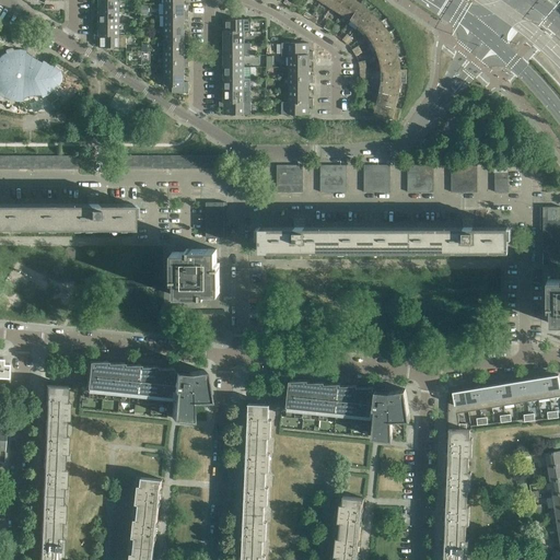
[(119,0),(98,0),(98,8),(94,8),(94,11),(119,11),(119,0)]
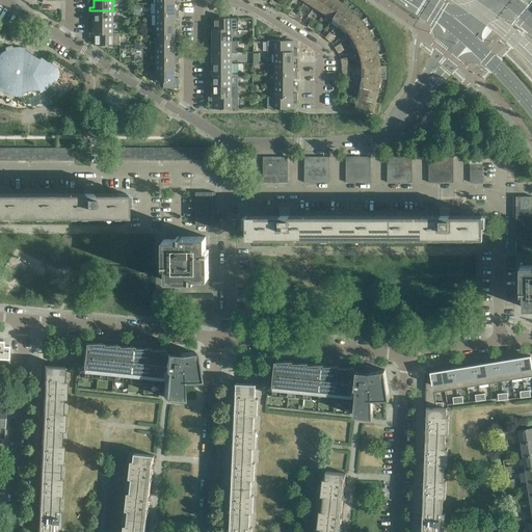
[(318,0),(315,6),(324,12),(331,0),(318,0)]
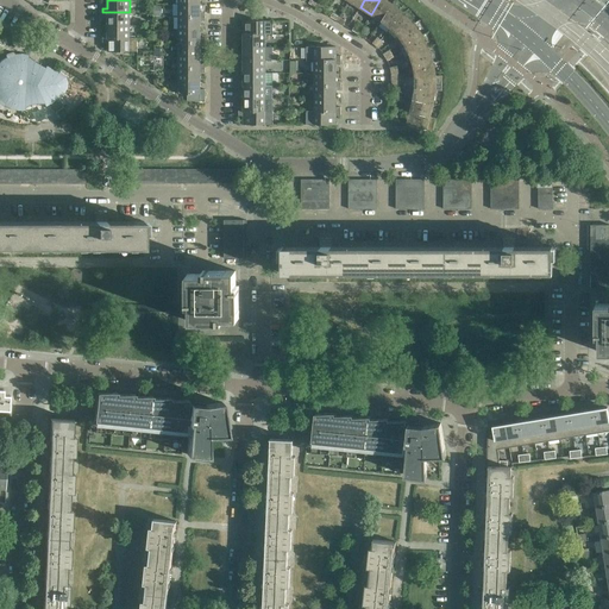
[(385,0),(380,0),(371,14),(382,22),(393,5),(385,0)]
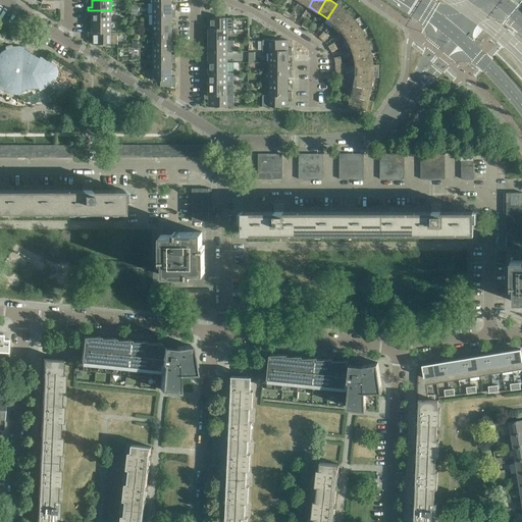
[(153,3),(153,14),(176,14),(176,10),(172,10),(172,3),(153,3)]
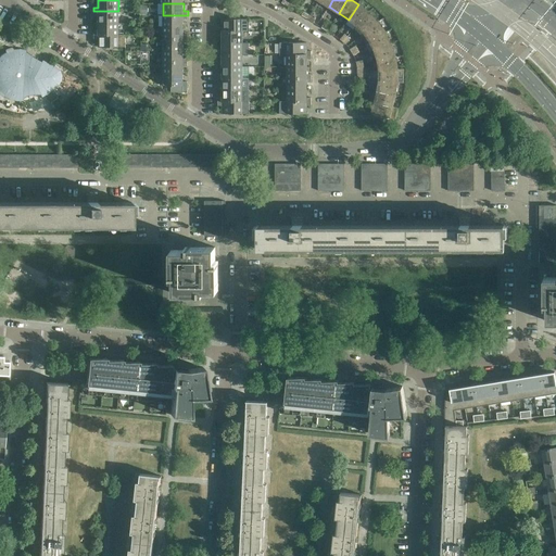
[(358,4),(349,20),(356,25),(368,11),(358,4)]
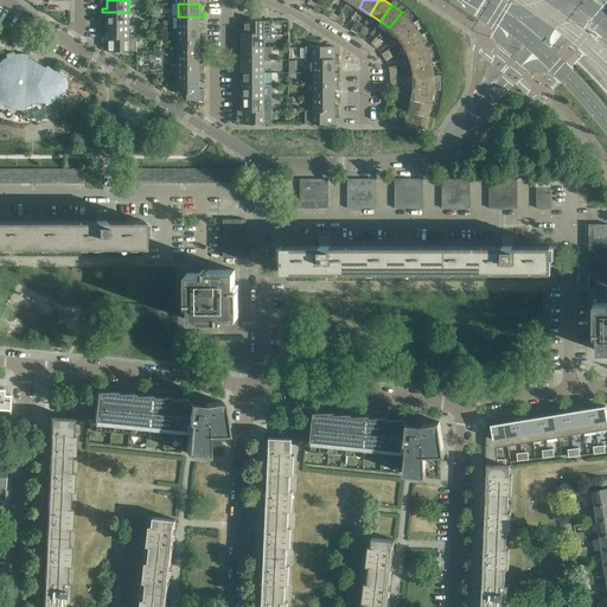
[(129,12),(102,12),(102,17),(107,17),(107,25),(129,25),(129,12)]
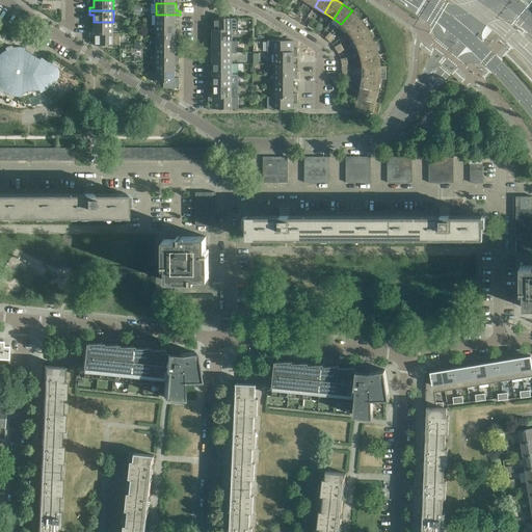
[(352,10),(341,24),(342,24),(348,31),(362,20),(353,11),(352,10)]
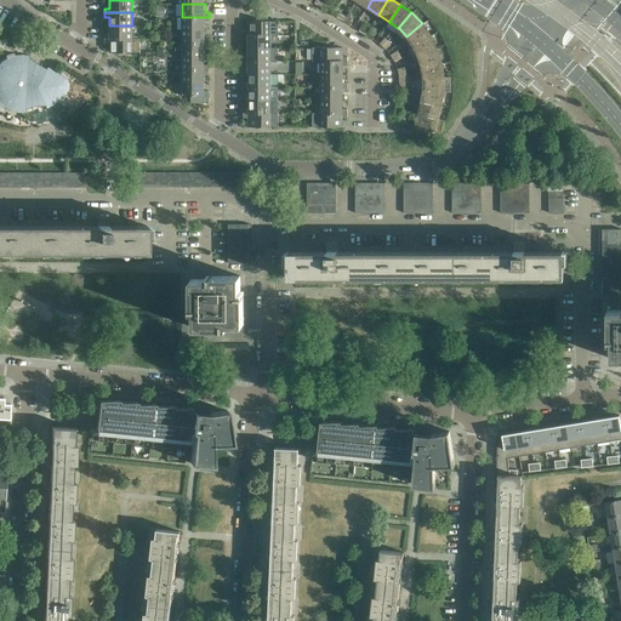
[(182,17),(182,30),(205,30),(205,22),(210,22),(210,17),(182,17)]
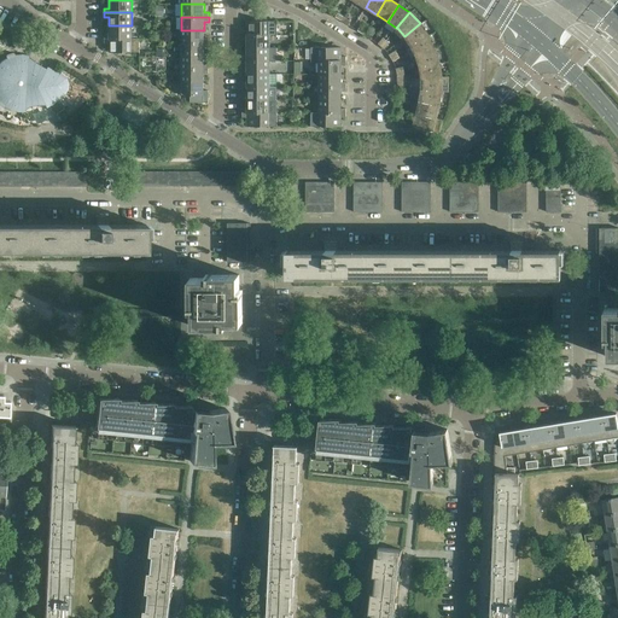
[(243,30),(242,35),(269,35),(277,35),(277,21),(246,21),(246,30),(243,30)]
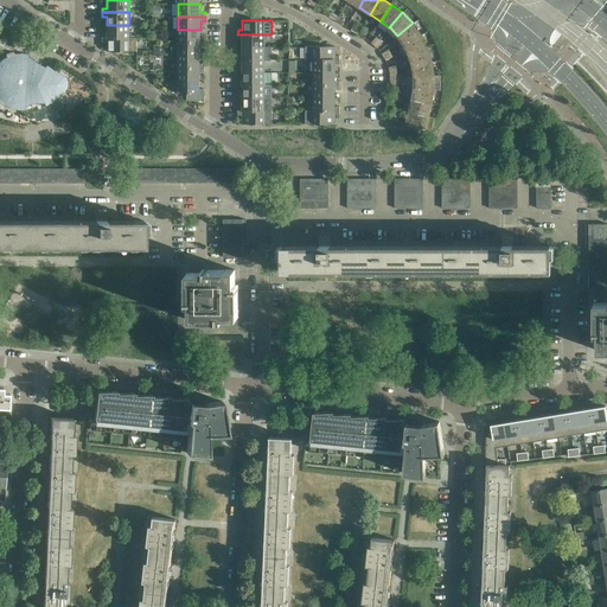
[(413,23),(397,36),(403,45),(421,34),(413,23)]
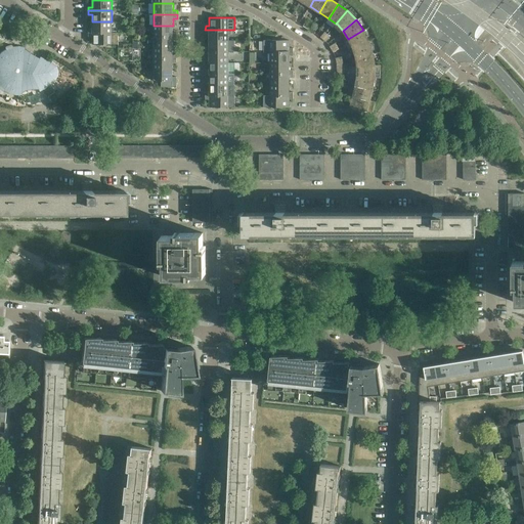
[(112,22),(92,22),(92,29),(88,29),(88,33),(112,33),(112,22)]
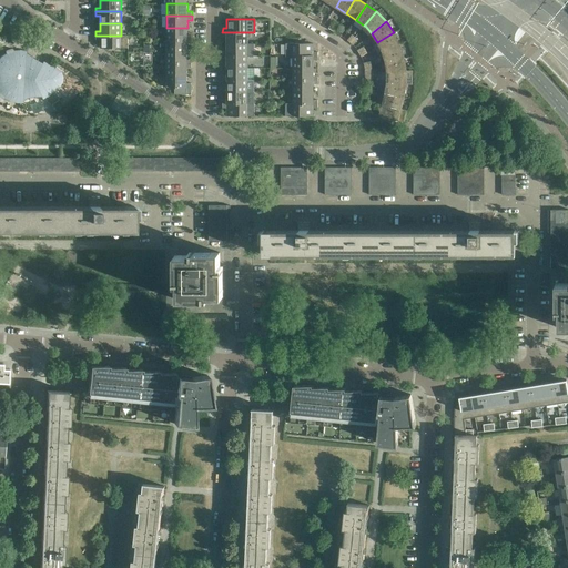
[(166,28),(166,39),(191,39),(192,36),(188,36),(188,28),(166,28)]
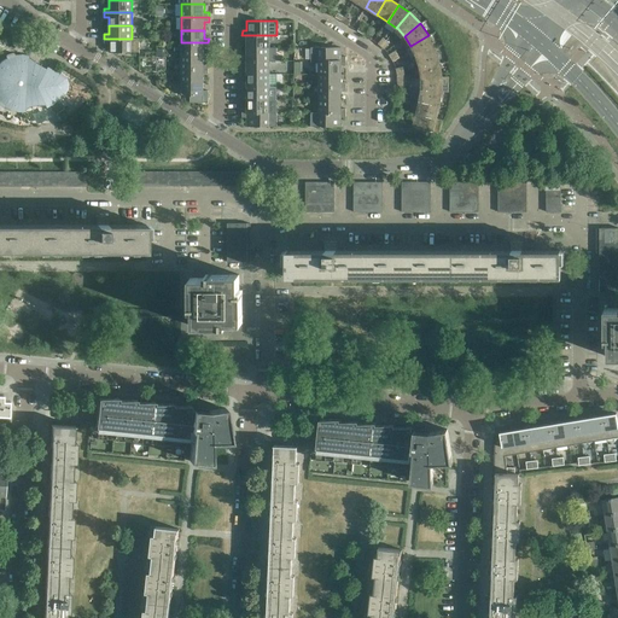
[(291,33),(280,36),(283,44),(293,41),(291,33)]
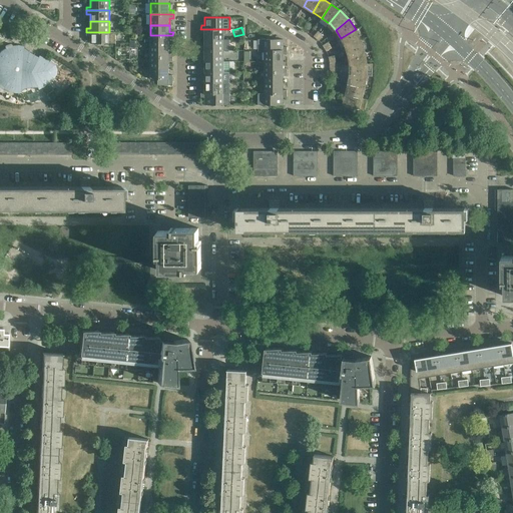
[(223,29),(200,29),(200,32),(204,32),(204,39),(223,39),(223,29)]
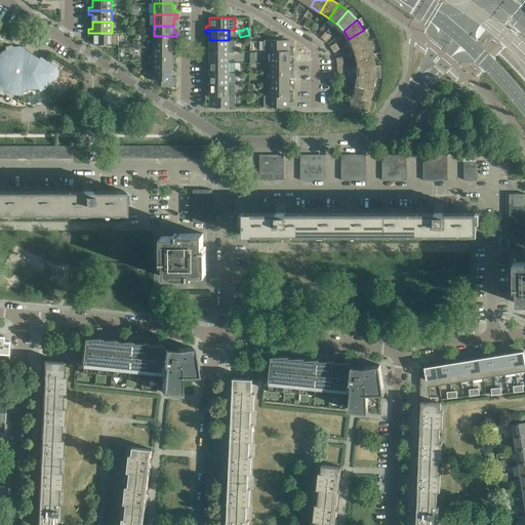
[(364,30),(349,39),(350,39),(354,47),(370,41),(364,30)]
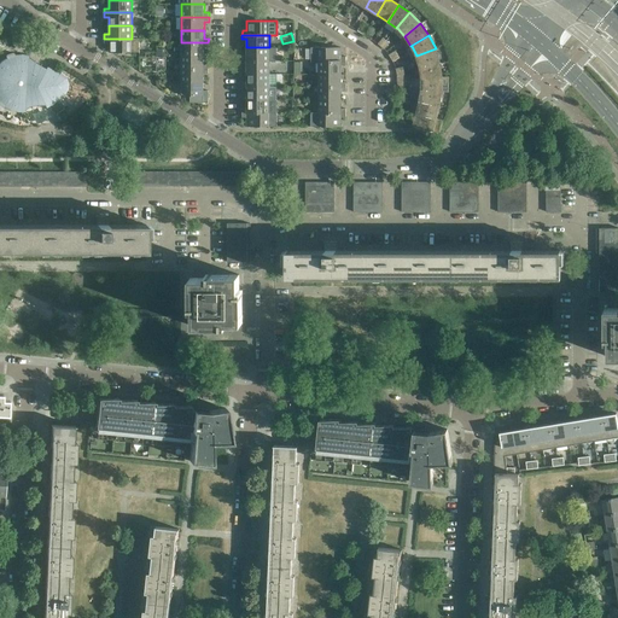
[(104,39),(104,44),(109,44),(109,52),(139,52),(139,39),(132,39),(104,39)]
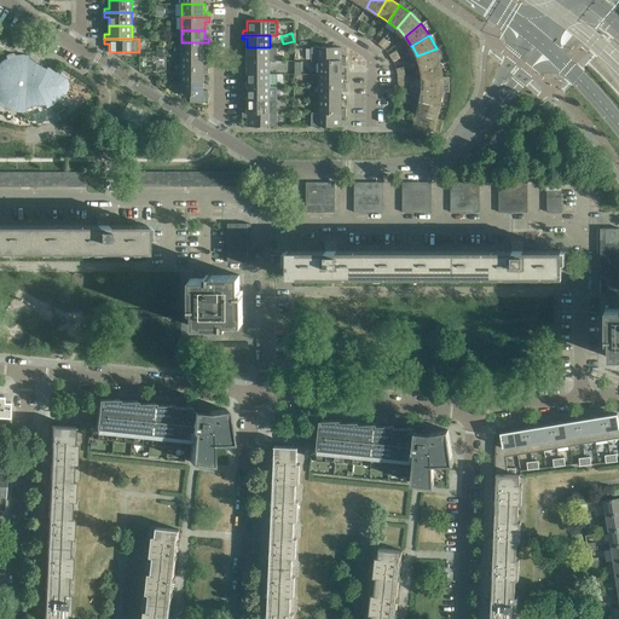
[(181,42),(181,56),(203,56),(203,47),(208,47),(208,42),(181,42)]
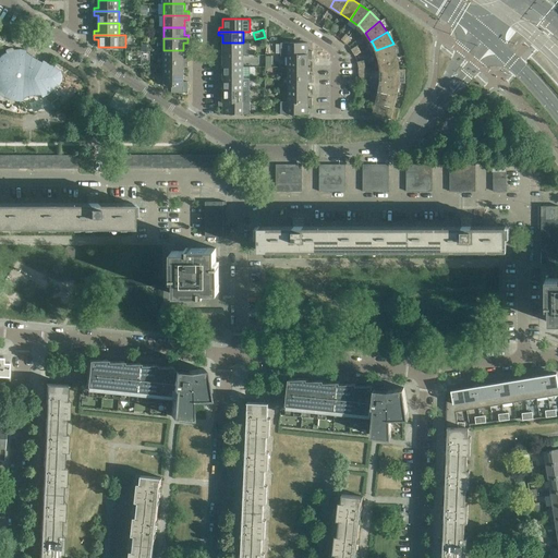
[(222,50),(218,50),(218,55),(243,55),(250,55),(250,43),(243,43),(222,43),(222,50)]
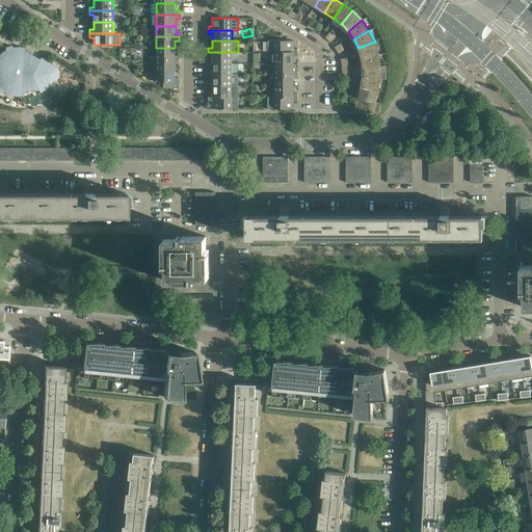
[(268,41),(268,52),(268,53),(274,53),(274,52),(297,52),(297,49),(293,49),(294,41),(268,41)]
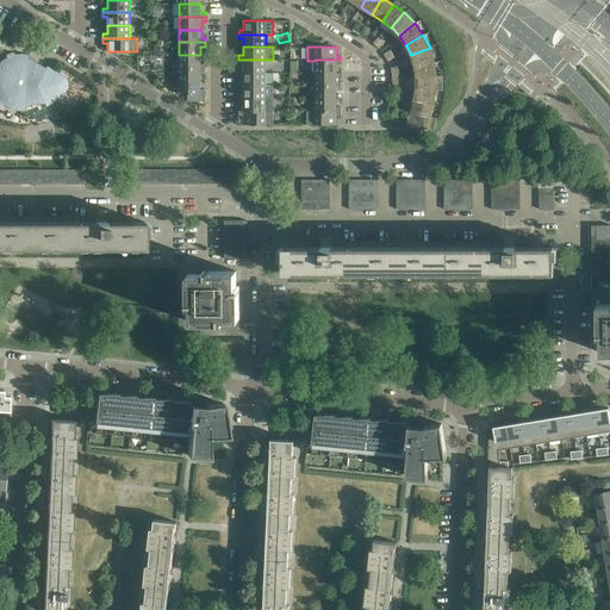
[(430,48),(411,55),(415,66),(434,61),(430,48)]
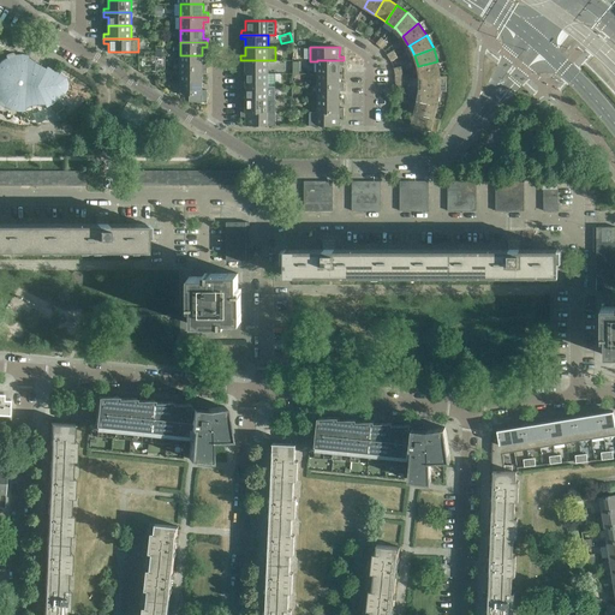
[(15,57),(13,53),(6,55),(7,59),(3,63),(0,65),(0,105),(4,108),(5,105),(11,107),(17,108),(25,109),(25,102),(30,101),(36,99),(41,96),(45,105),(52,101),(57,97),(59,100),(65,95),(64,94),(61,93),(65,88),(65,84),(64,78),(66,77),(60,72),(58,75),(52,72),(46,69),(46,70),(40,66),(31,63),(29,63),(29,58),(22,57),(15,57)]
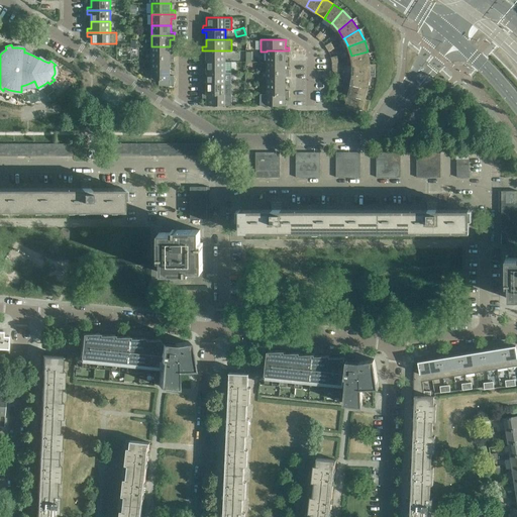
[(151,46),(151,58),(174,58),(174,54),(170,54),(170,46),(151,46)]
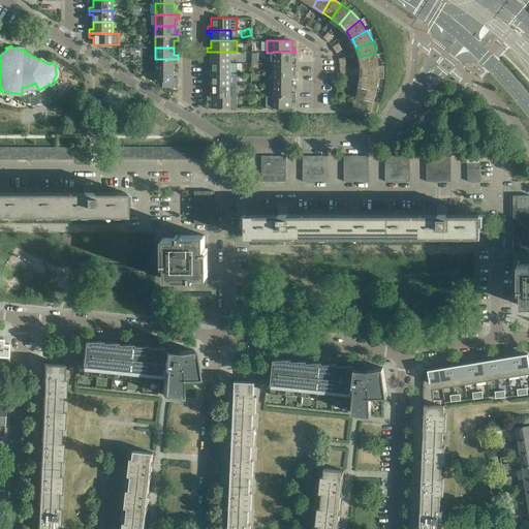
[(230,52),(207,52),(207,56),(211,56),(211,63),(230,63),(230,52)]
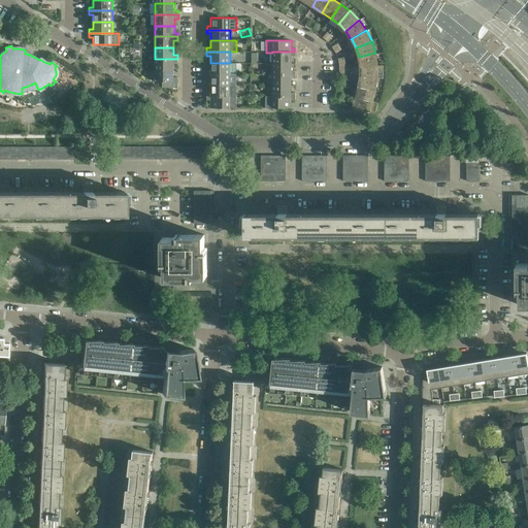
[(272,52),(272,53),(272,63),(291,63),(291,56),(295,56),(295,52),(272,52)]
